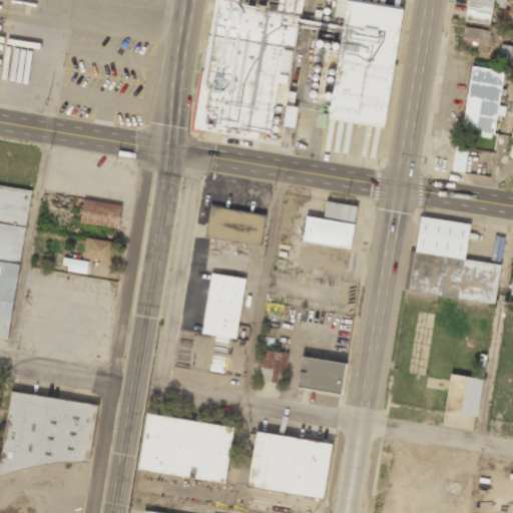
[(345,0),(347,0),(346,0),(335,0),(334,16),(343,17),(345,0)]
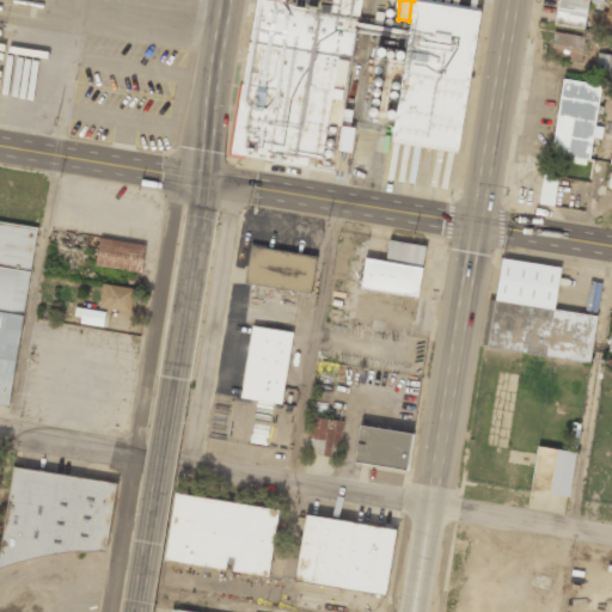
[(603,0),(557,0),(554,24),(585,29),(588,7),(601,8),(603,0)]
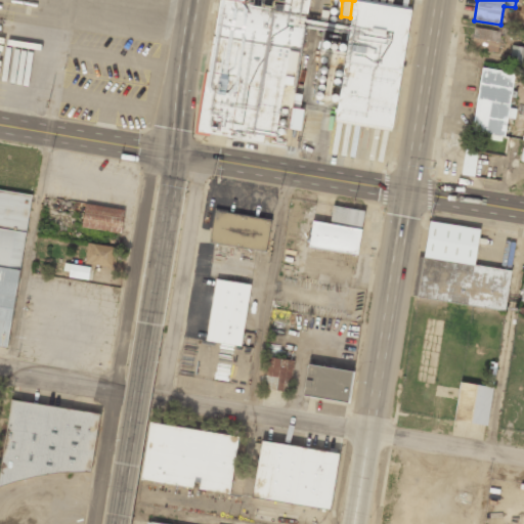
[(408,9),(351,1),(336,122),(393,129),(408,9)]
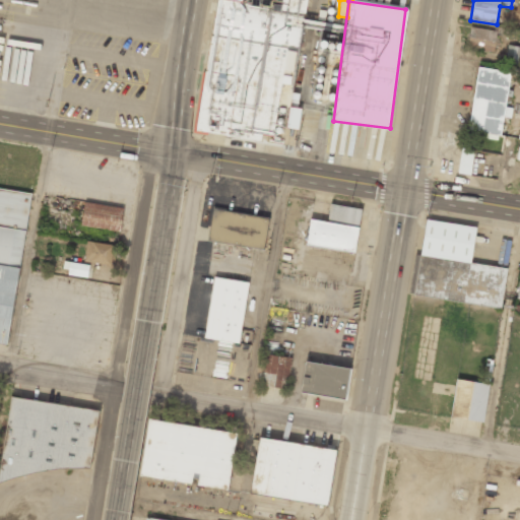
[(467,48),(494,52),(497,30),(469,27),(467,48)]
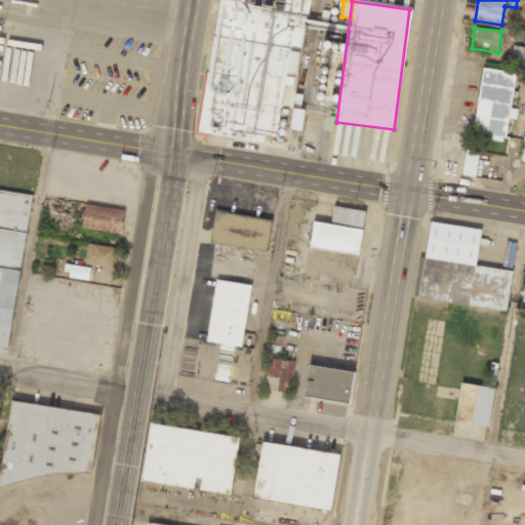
[(524,47),(511,46),(511,66),(524,66),(524,47)]
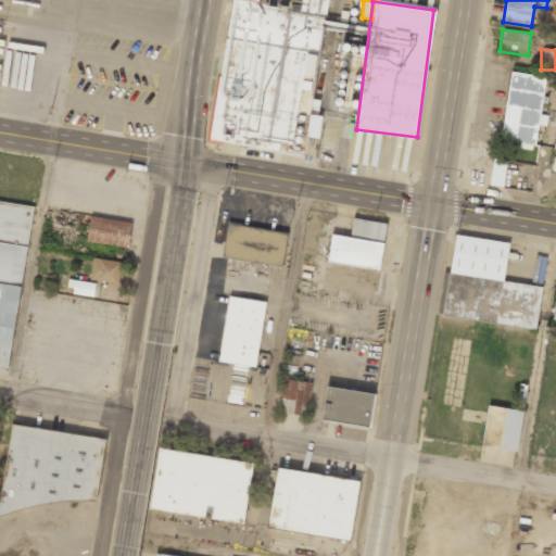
[(500,140),(535,146),(545,77),(510,72),(500,140)]
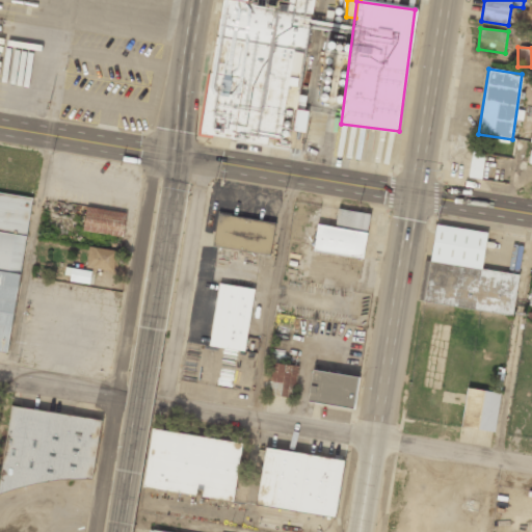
[(0,352),(6,354),(33,201),(0,194),(0,352)]
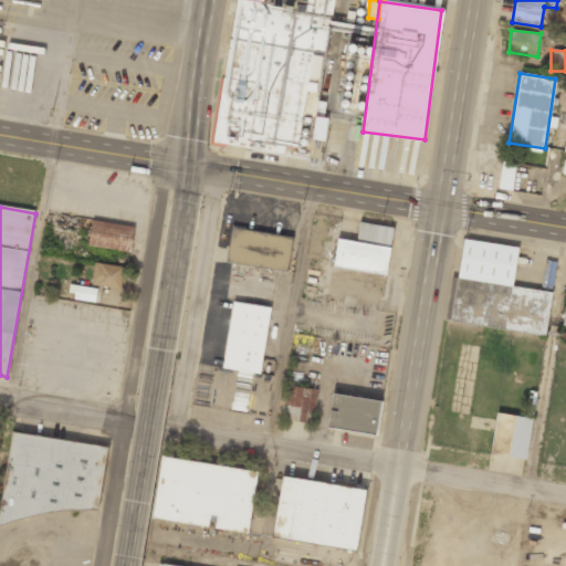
[(134,226),(91,221),(88,247),(130,251),(134,226)]
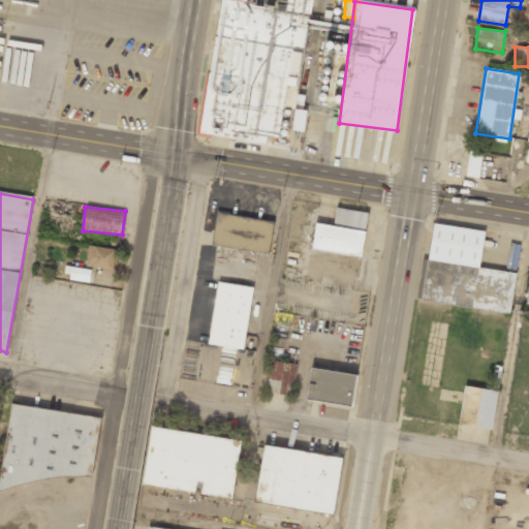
[(315,225),(311,251),(361,258),(368,214),(336,209),(333,227),(315,225)]
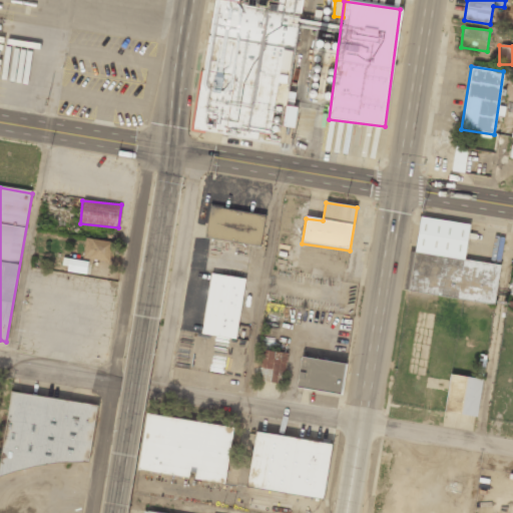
[(262,246),(266,215),(209,208),(205,240),(262,246)]
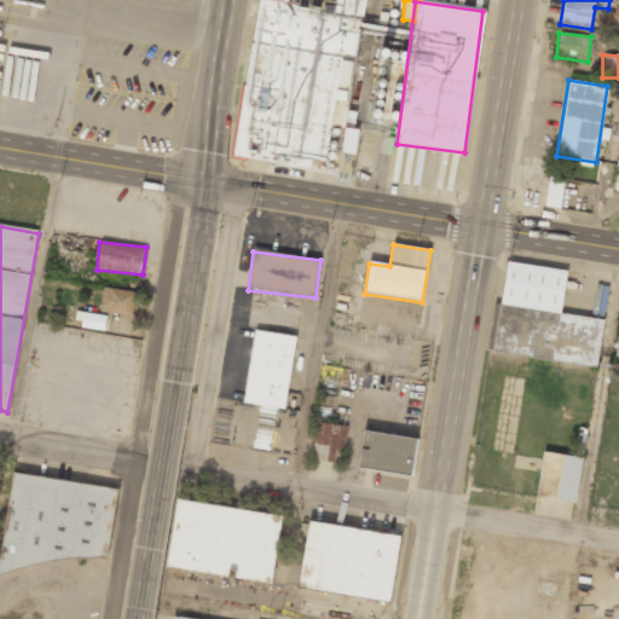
[(508,260),(501,304),(560,313),(567,271),(508,260)]
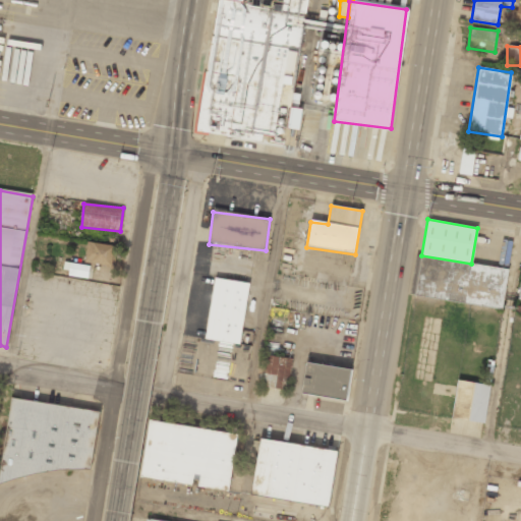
[(114,245),(87,242),(84,263),(112,265),(114,245)]
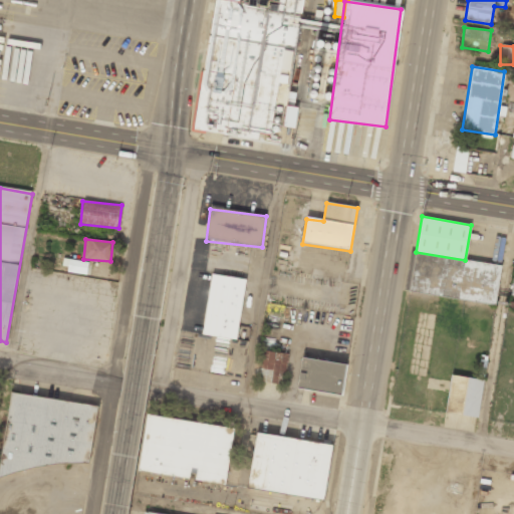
[(416,252),(410,289),(493,303),(500,266),(465,260),(416,252)]
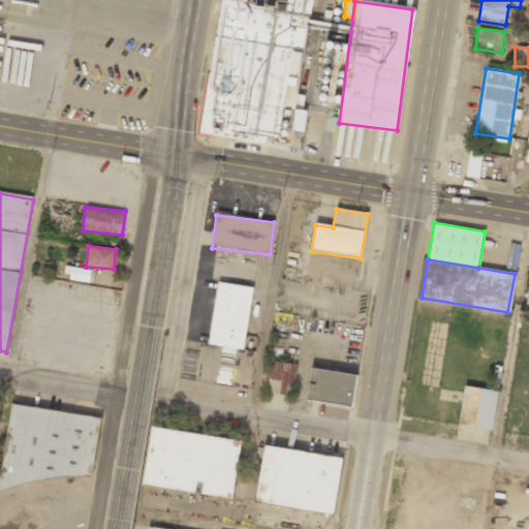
[(91,270),(71,267),(69,279),(89,282),(91,270)]
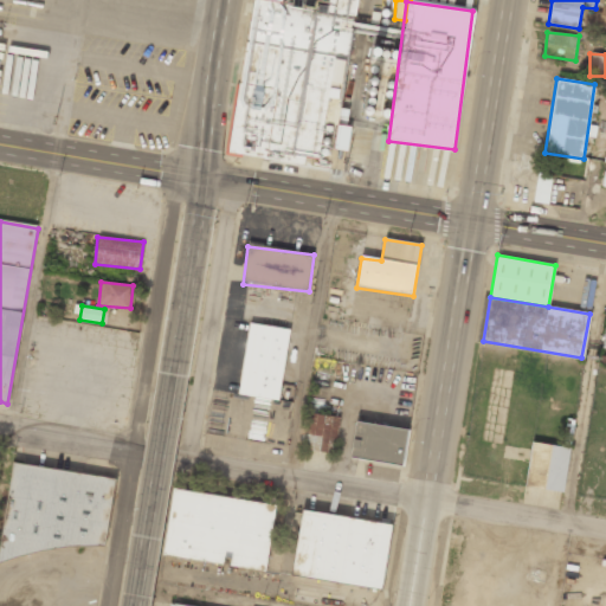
[(278,403),(290,330),(249,324),(238,395),(278,403)]
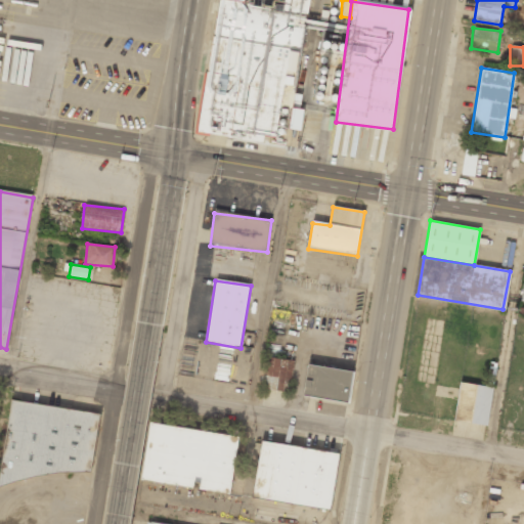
[(290,392),(293,360),(267,357),(264,389),(290,392)]
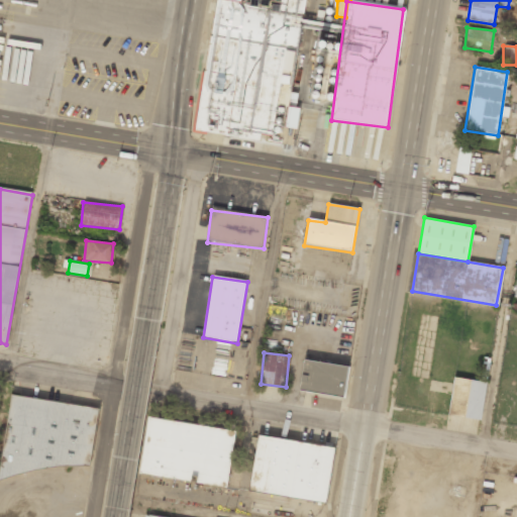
[(299,391),(343,397),(348,366),(303,359),(299,391)]
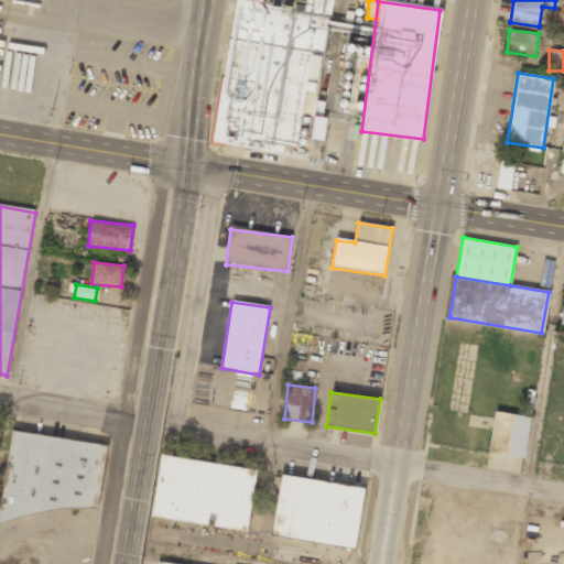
[(531,418),(496,412),(490,454),(524,459),(531,418)]
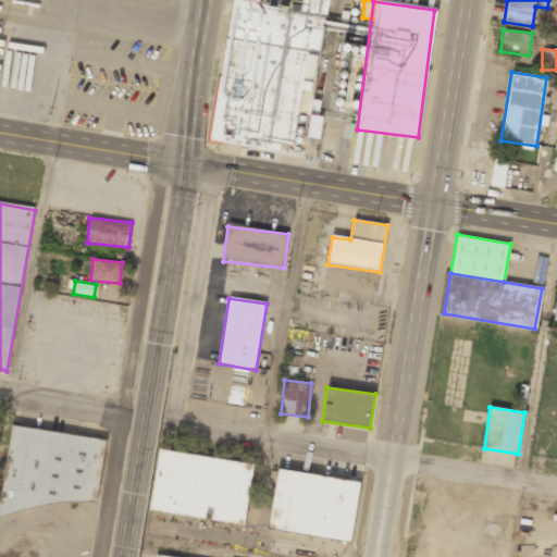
[(12,424),(0,496),(0,516),(25,510),(61,502),(93,502),(103,440),(12,424)]
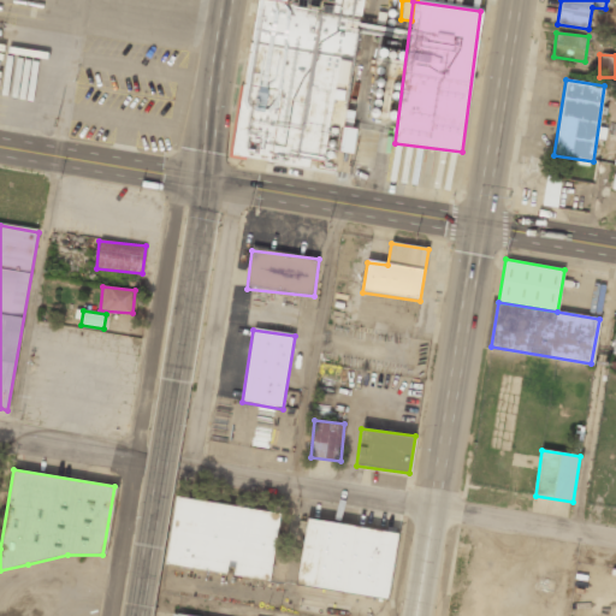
[(178,496),(166,564),(268,582),(280,514),(178,496)]
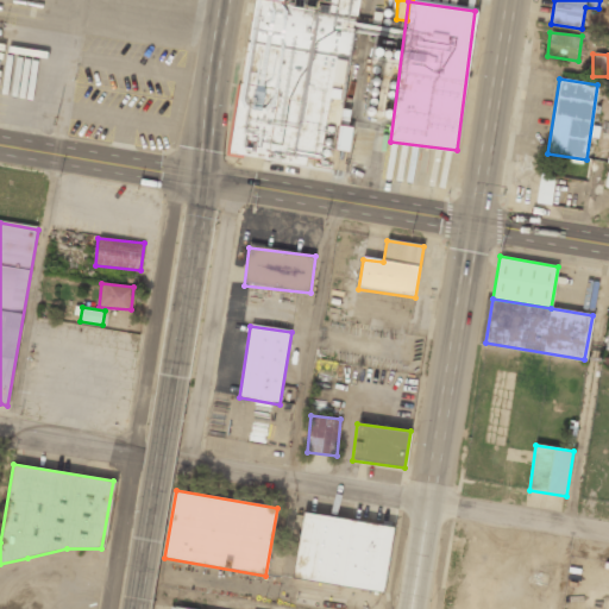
[(395,527),(303,514),(293,581),(385,595),(395,527)]
